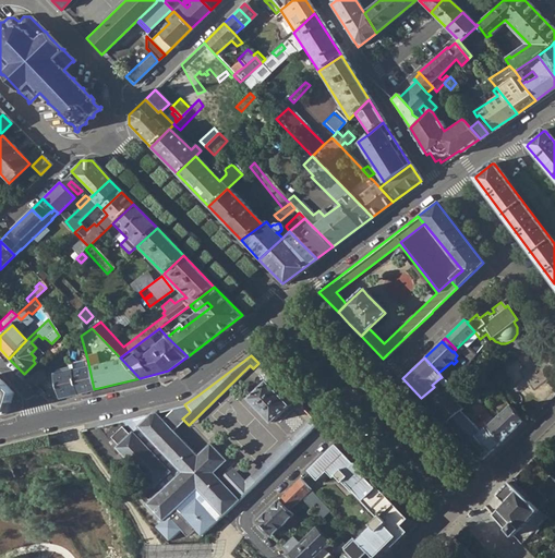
[(76,393),(94,389),(87,359),(69,363),(70,365),(76,393)]
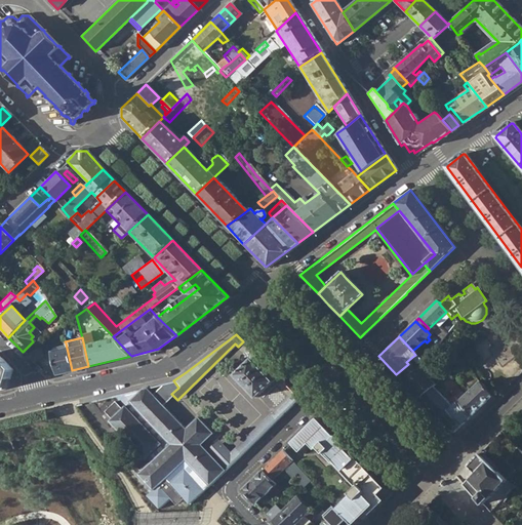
[(55,374),(72,370),(66,344),(63,345),(64,349),(50,352),(55,374)]
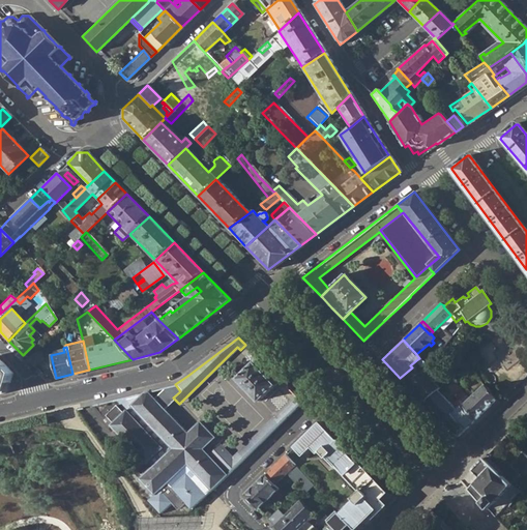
[(25,357),(31,364),(42,357),(35,350),(25,357)]
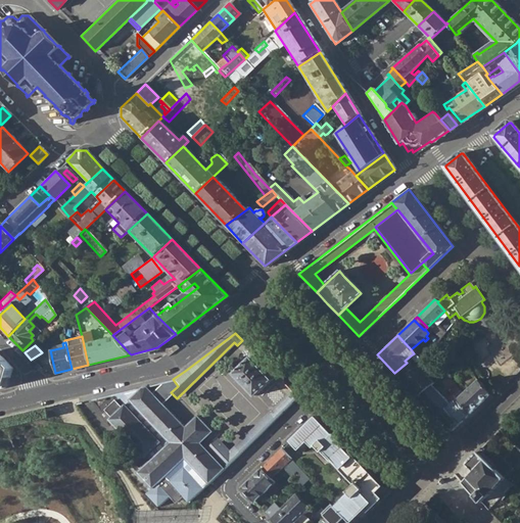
[(251,354),(254,353),(247,346),(243,350),(249,357),(251,354)]
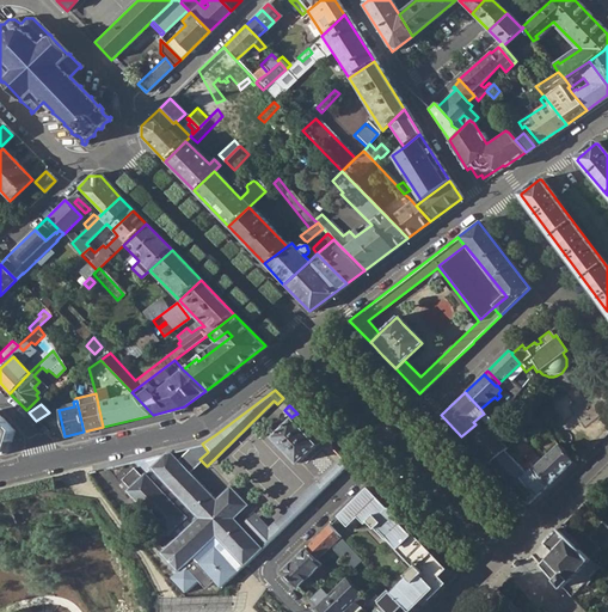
[(294,415),(292,417),(317,444),(319,441),(321,439),(298,414),(294,415)]
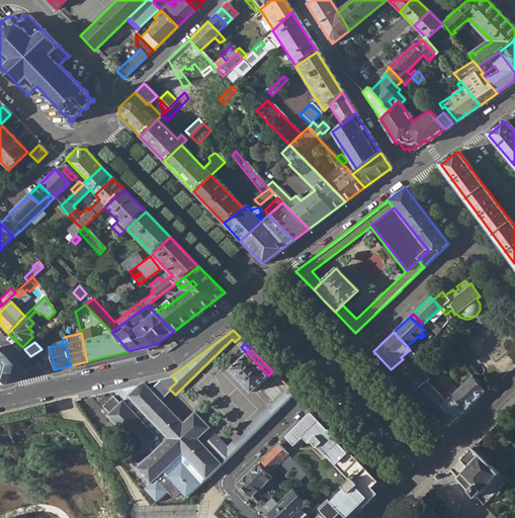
[(268,375),(247,353),(233,367),(230,370),(240,381),(250,392),(252,391),(254,389),(268,375)]
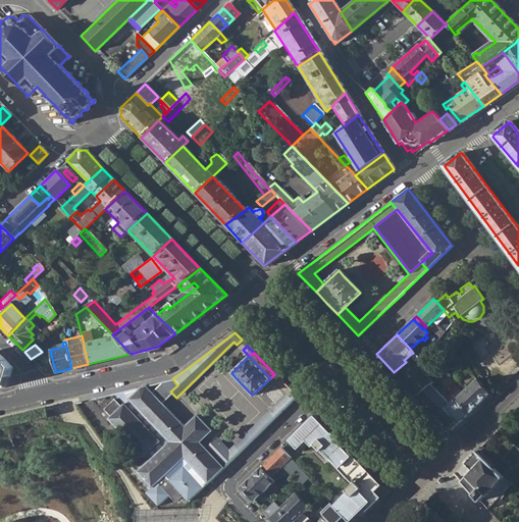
[(0,384),(5,383),(10,368),(0,357),(0,384)]
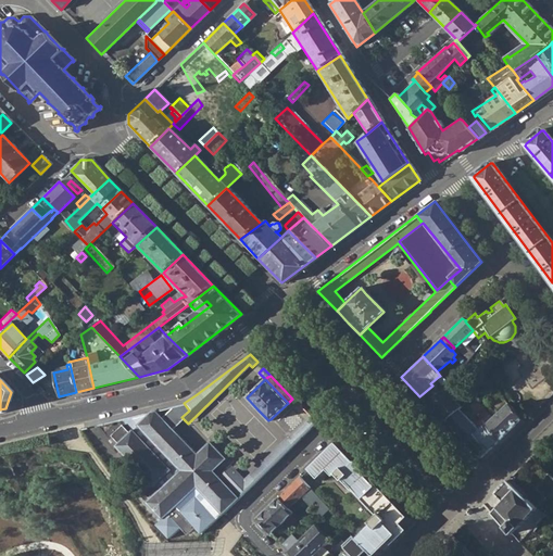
[(432,386),(419,396),(426,403),(438,392),(436,390),(432,386)]
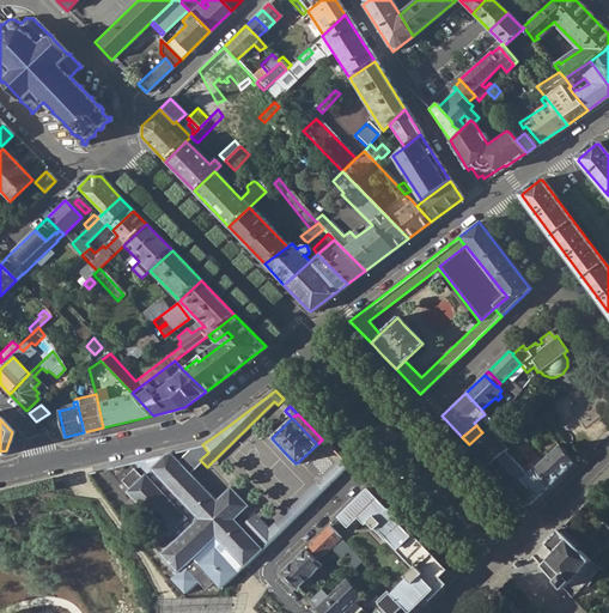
[(469,444),(488,465),(503,450),(505,448),(485,425),(480,430),(482,432),(469,444)]
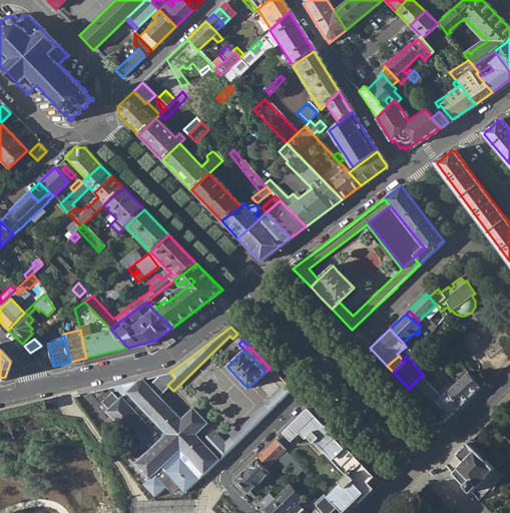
[(431,375),(444,390),(450,385),(437,370),(431,375)]
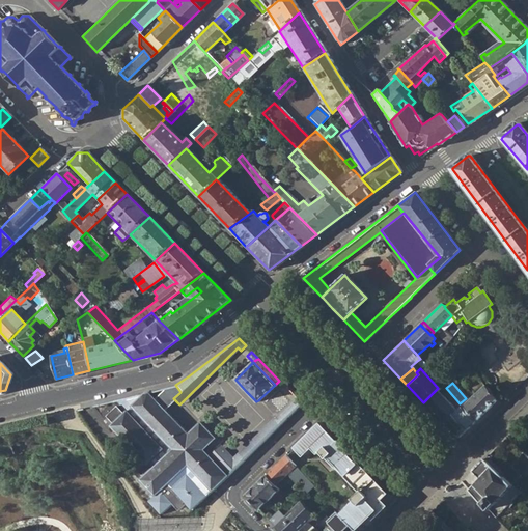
[(141,394),(129,407),(165,444),(182,429),(177,425),(169,417),(162,410),(173,398),(181,392),(175,385),(162,389),(153,398),(146,393),(141,394)]
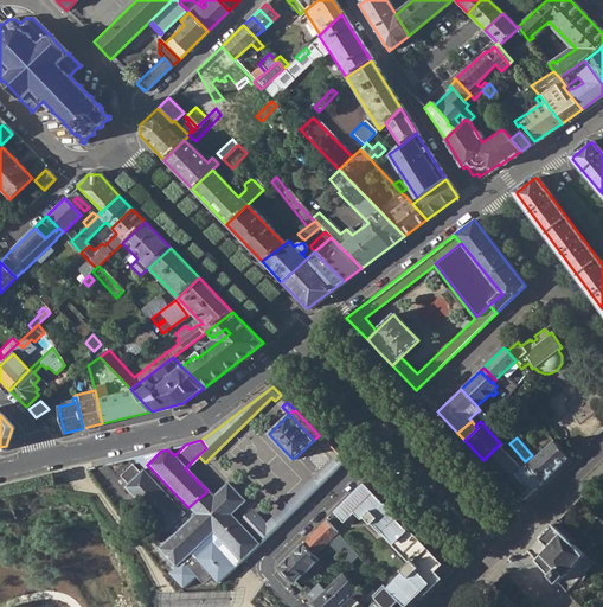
[(528,464),(543,480),(565,457),(551,441),(528,464)]
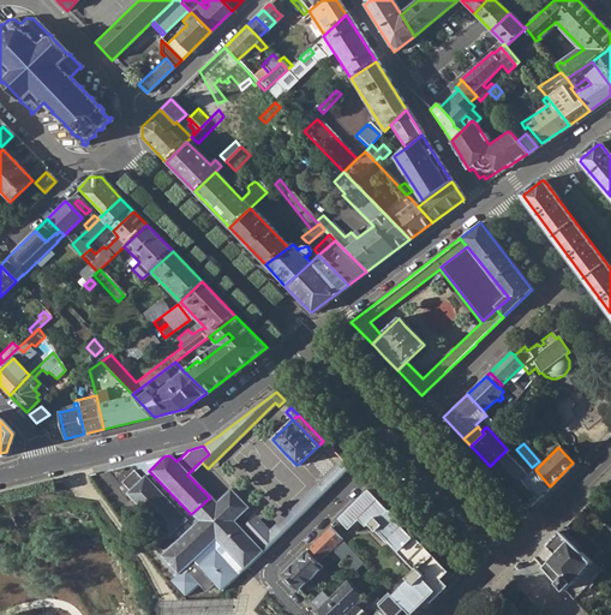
[(490,466),(513,490),(522,481),(527,476),(504,452),(490,466)]
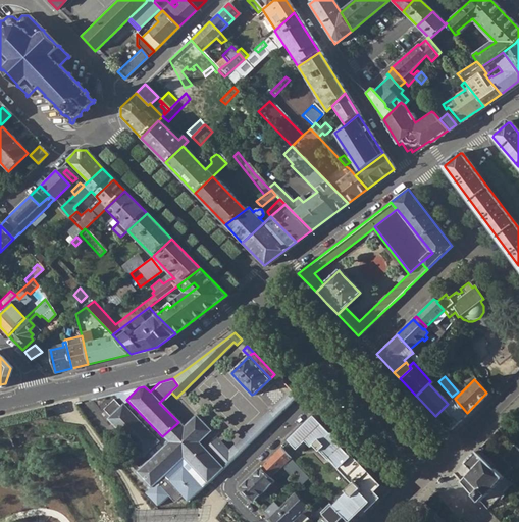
[(296,397),(289,389),(227,450),(214,437),(204,449),(222,468),(296,397)]
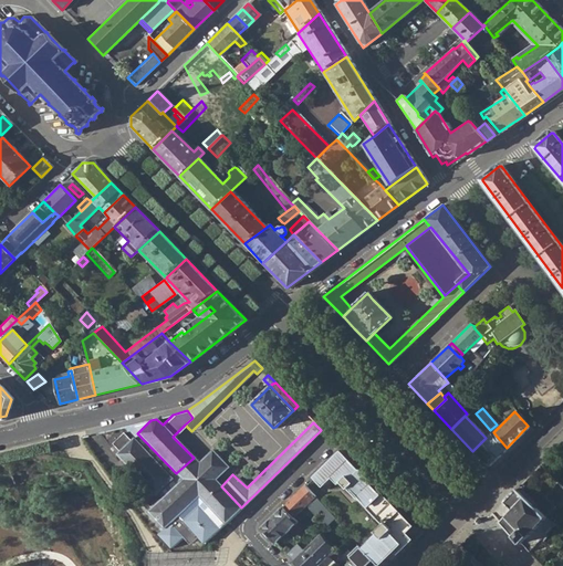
[(481,442),(496,458),(507,448),(493,432),(486,438),(481,442)]
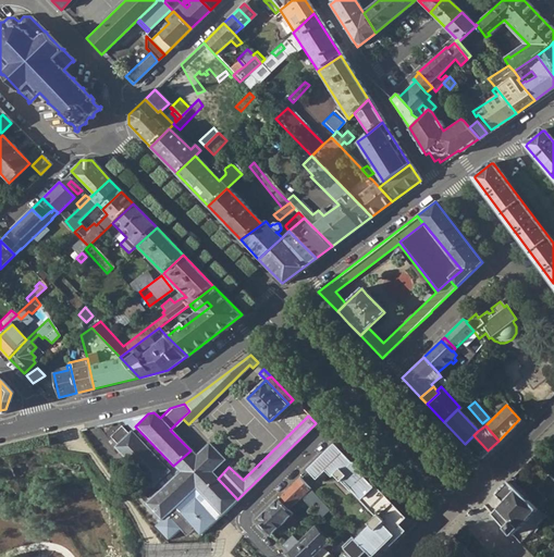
[(118,430),(109,437),(113,442),(117,445),(113,447),(151,487),(169,471),(130,432),(126,435),(120,428),(118,430)]
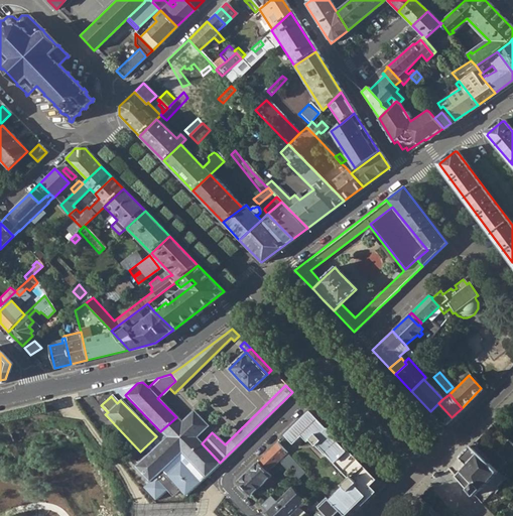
[(438,403),(430,411),(443,425),(452,417),(438,403)]
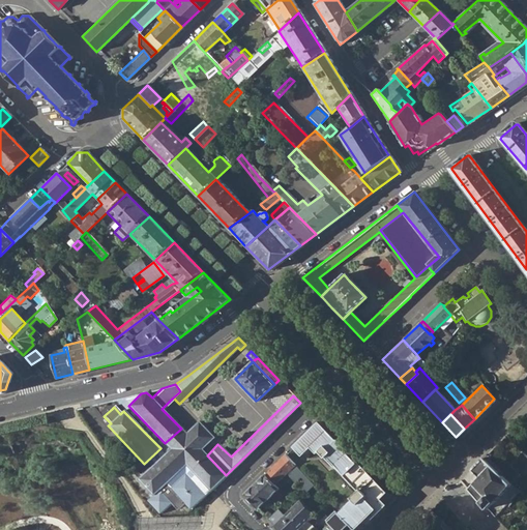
[(318,420),(292,446),(301,455),(313,445),(358,491),(338,510),(342,513),(357,529),(360,529),(386,504),(381,500),(388,493),(337,439),(333,441),(325,433),(327,431),(318,420)]
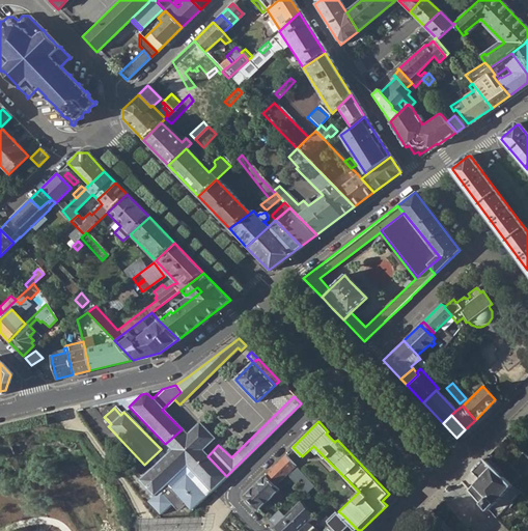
[(202,450),(201,450),(213,439),(197,423),(145,473),(143,475),(140,477),(139,479),(155,496),(151,499),(148,501),(162,513),(172,504),(178,510),(186,504),(191,509),(203,496),(210,491),(211,492),(226,476),(207,456),(202,450)]
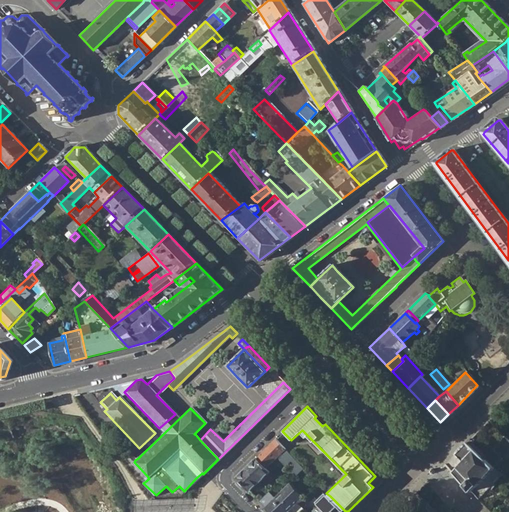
[(274,439),(254,459),(263,468),(277,455),(280,457),(279,458),(296,475),(303,469),(274,439)]
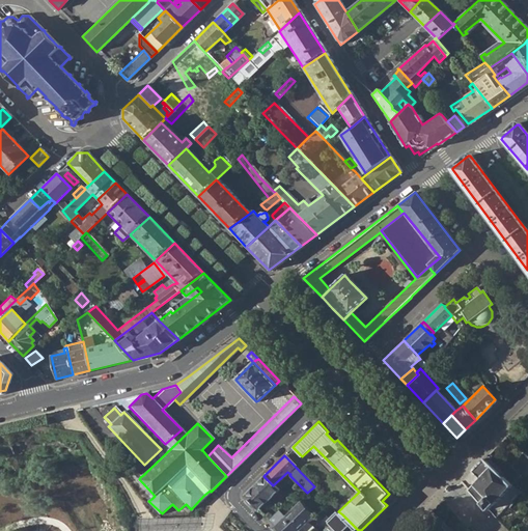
[(469,487),(467,490),(487,510),(489,507),(492,505),(493,505),(510,486),(499,475),(482,459),(477,464),(471,470),(476,474),(479,477),(469,487)]
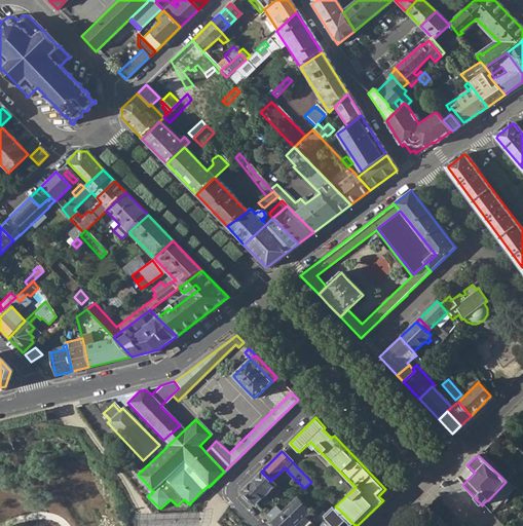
[(261,472),(251,481),(264,494),(274,485),(270,481),(261,472)]
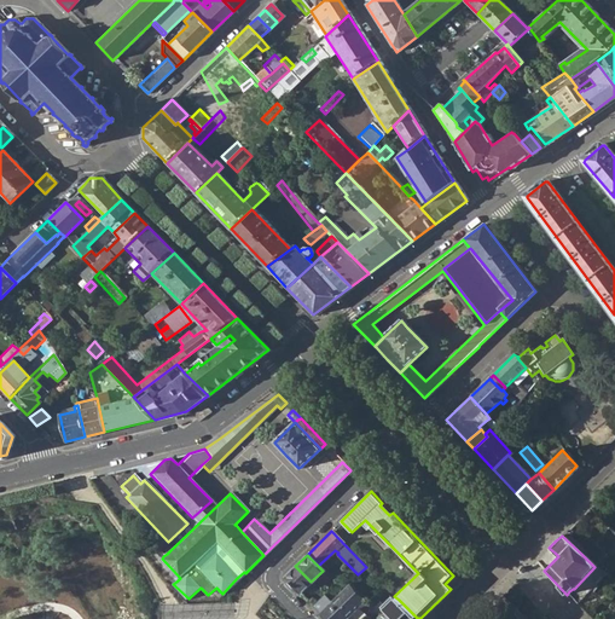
[(283,578),(299,594),(311,582),(295,566),(283,578)]
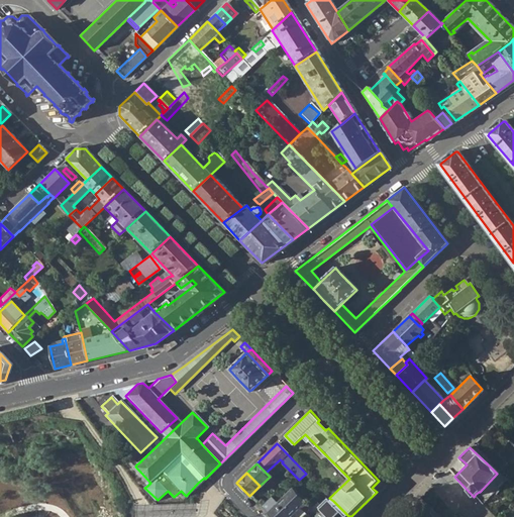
[(266,512),(270,516),(289,516),(298,509),(305,502),(292,488),(279,500),(275,504),(266,512)]
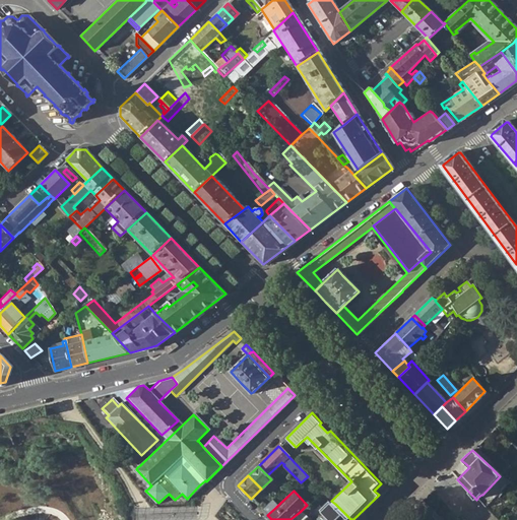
[(275,497),(271,501),(276,507),(280,503),(275,497)]
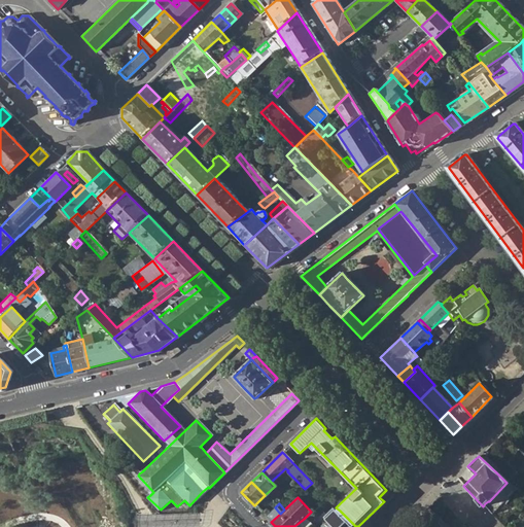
[(265,516),(271,522),(280,514),(275,507),(275,506),(265,516)]
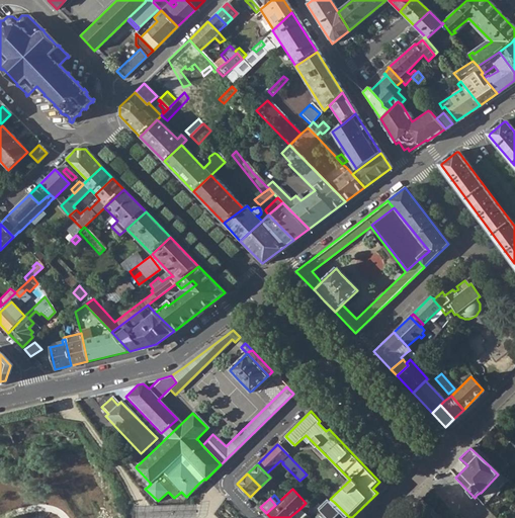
[(349,517),(334,502),(331,504),(333,507),(325,514),(328,517),(349,517)]
